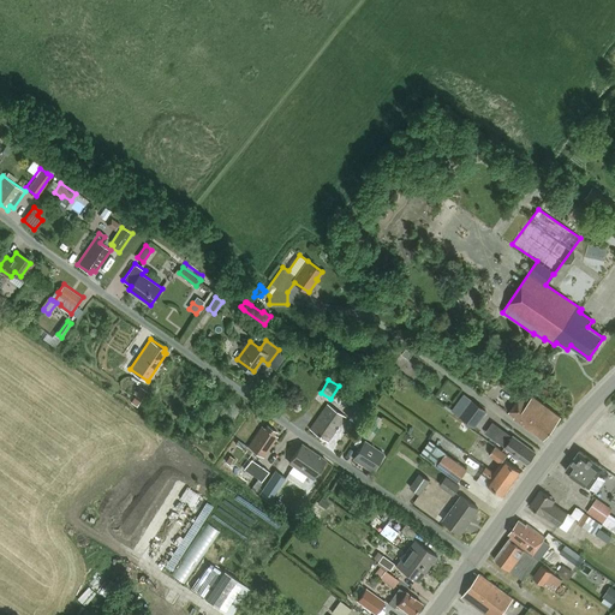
[(142,388),(132,402),(137,406),(147,392),(142,388)]
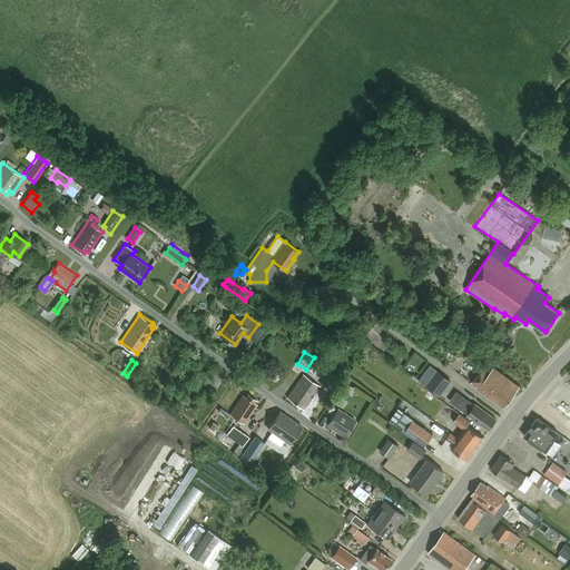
[(504,409),(520,386),(493,366),(487,362),(472,382),(478,386),(477,389),(504,409)]
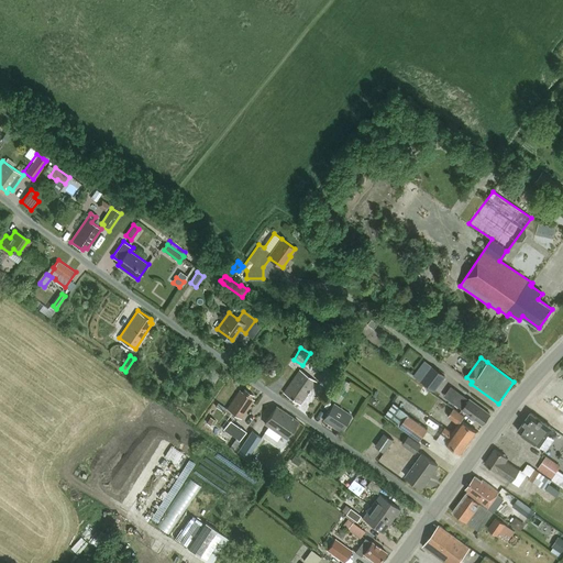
[(327,365),(316,379),(320,382),(319,384),(327,389),(338,374),(327,365)]
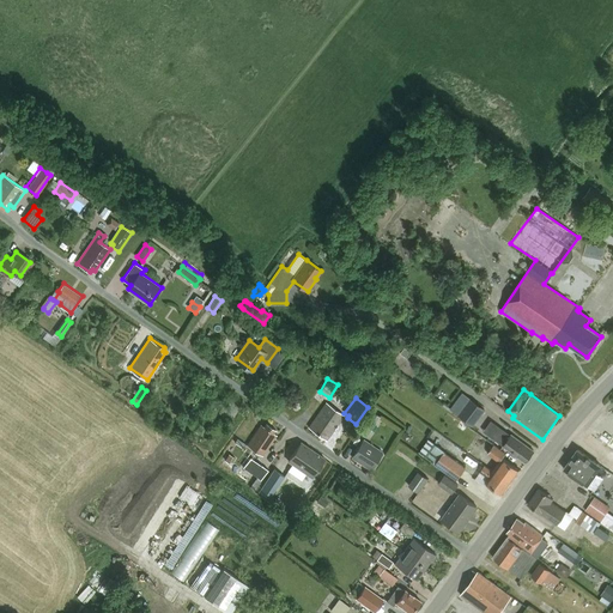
[(471,399),(459,416),(474,426),(486,410),(471,399)]
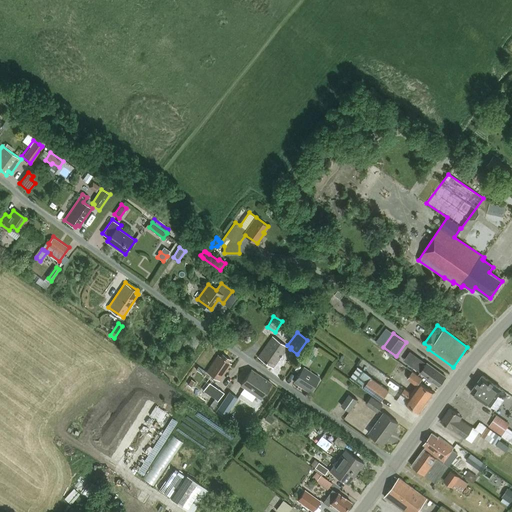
[(275,364),(287,347),(273,337),(259,357),(270,364),(272,362),(275,364)]
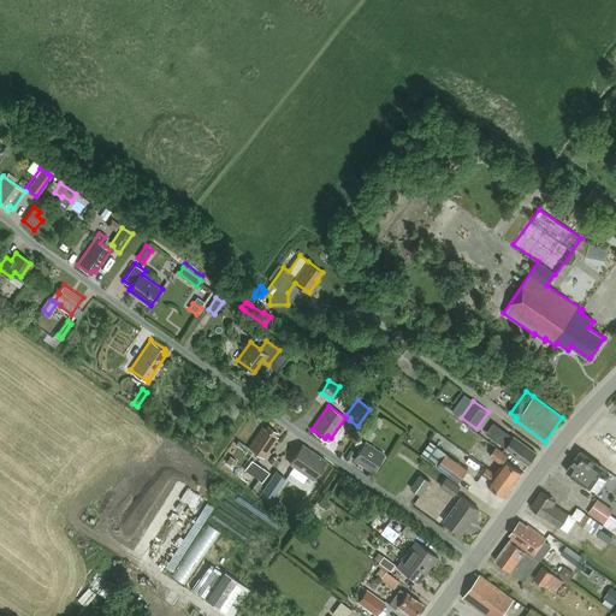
[(374,413),(360,433),(368,439),(383,419),(374,413)]
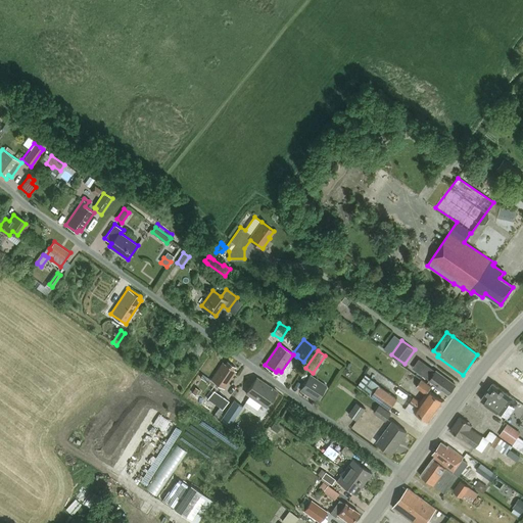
[(224,388),(236,371),(233,369),(235,366),(227,361),(225,364),(223,362),(210,379),(224,388)]
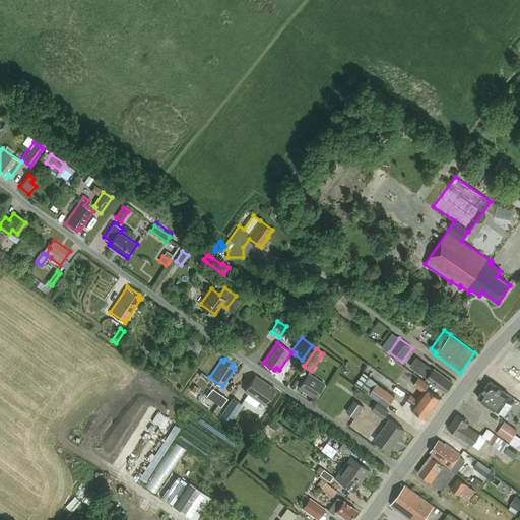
[(421,360),(414,370),(416,371),(423,376),(423,375),(430,366),(424,361),(421,360)]
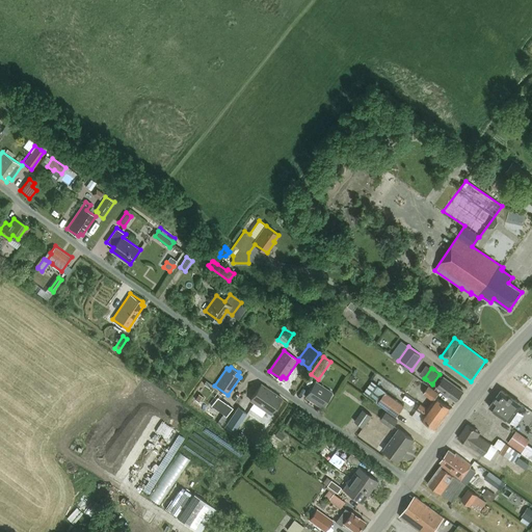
[(436,387),(456,401),(463,392),(444,377),(440,374),(432,383),(437,387),(436,387)]
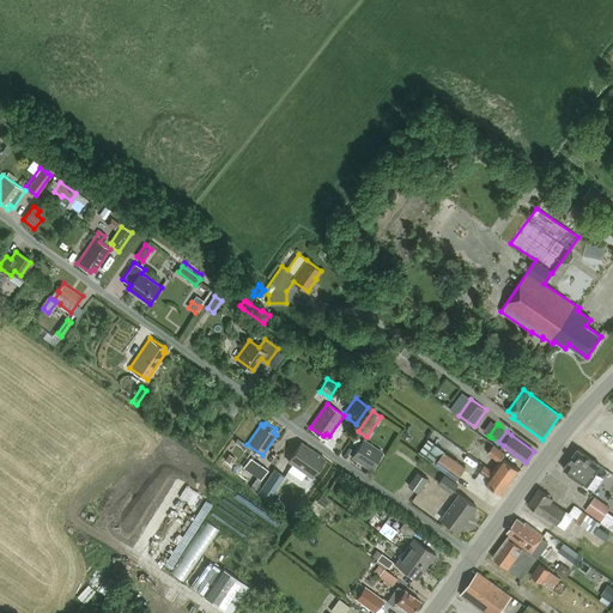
[(372,466),(382,451),(363,439),(352,457),(366,467),(369,463),(372,466)]
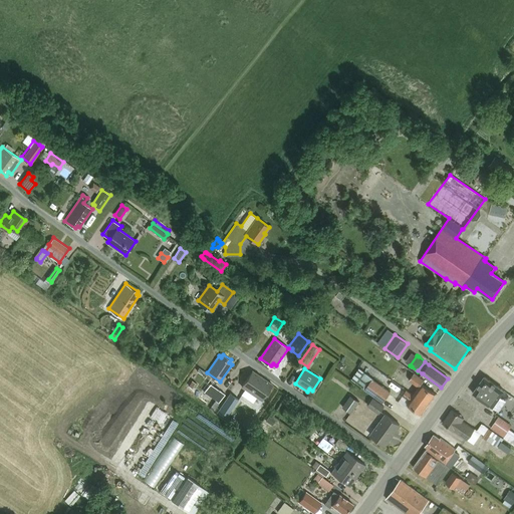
[(261,400),(272,383),(253,370),(242,387),(261,400)]
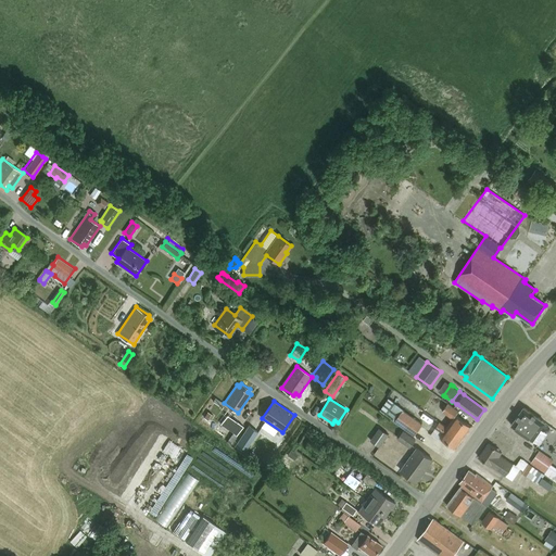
[(447,427),(463,439),(471,427),(456,415),(458,412),(447,403),(442,412),(453,419),(447,427)]
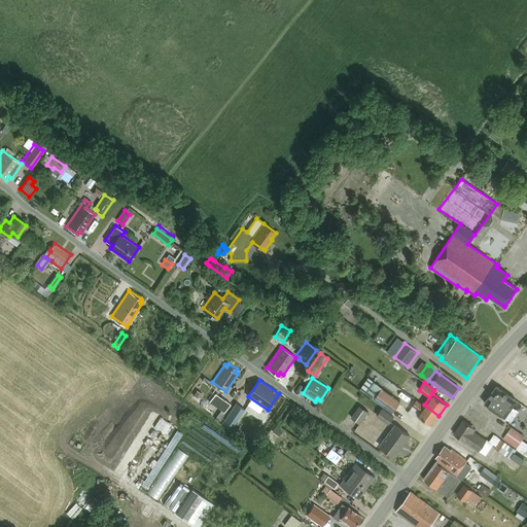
[(496,387),(485,403),(505,417),(510,412),(517,400),(496,387)]
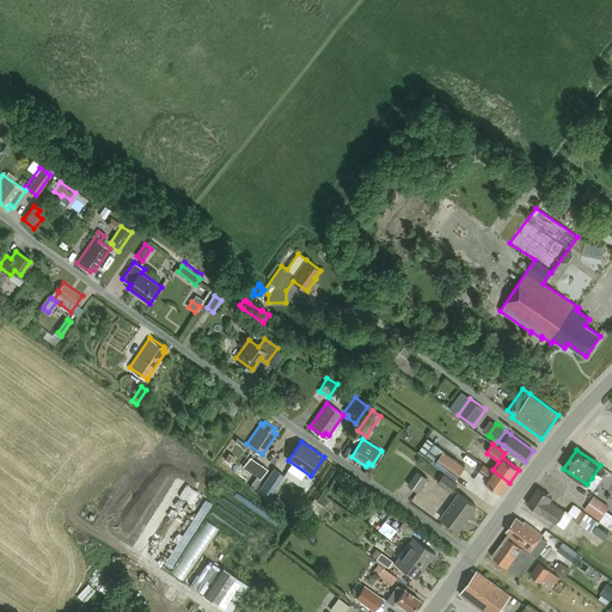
[(456,479),(464,467),(444,452),(434,464),(456,479)]
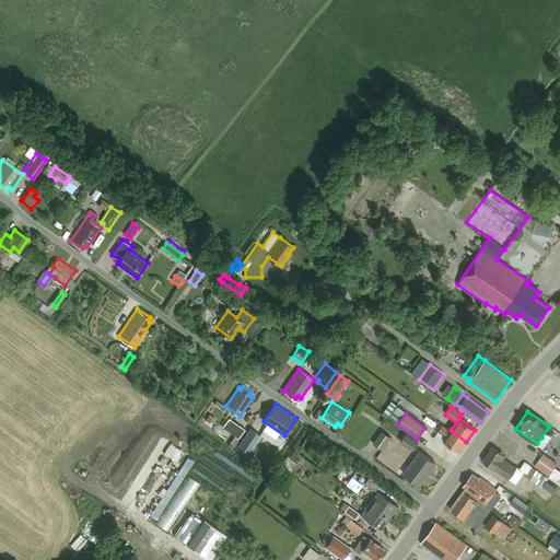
[(229,418),(223,427),(238,438),(245,429),(229,418)]
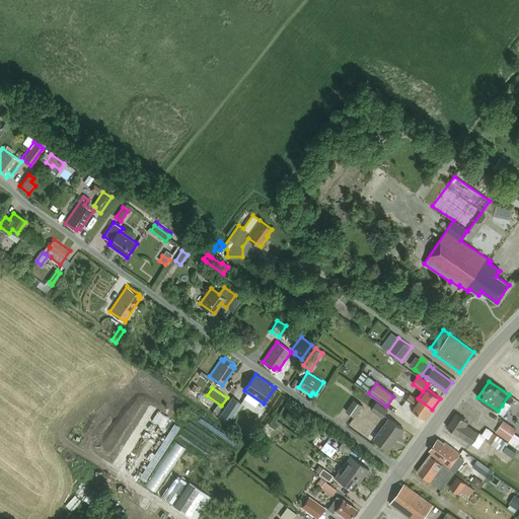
[(432,410),(418,398),(417,399),(411,394),(406,399),(414,404),(411,408),(426,418),(432,410)]
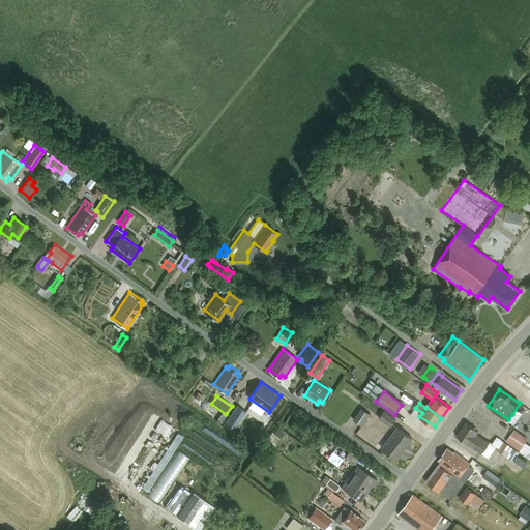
[(230,415),(225,422),(235,429),(246,412),(244,410),(237,405),(230,415)]
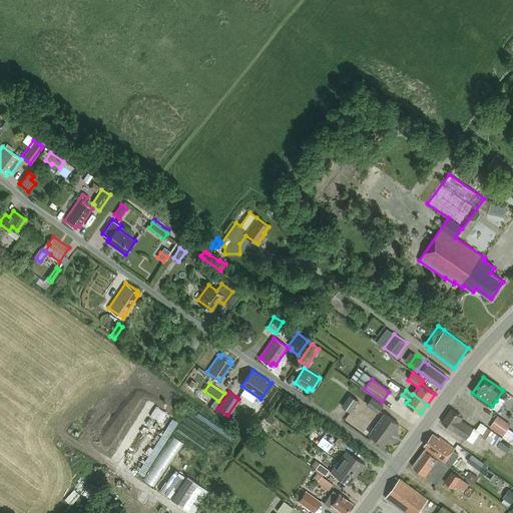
[(359,401),(351,395),(343,406),(351,412),(359,401)]
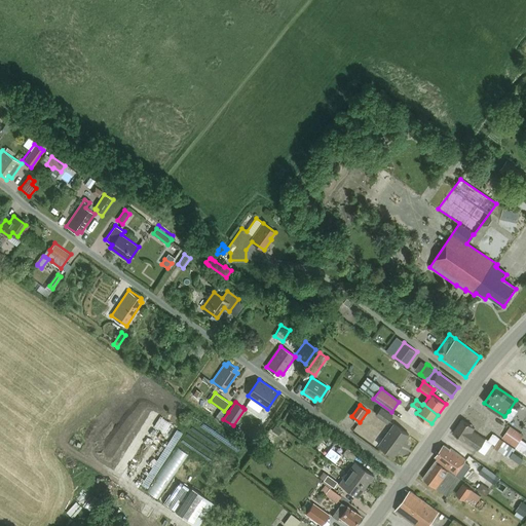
[(380,408),(376,415),(387,423),(392,416),(380,408)]
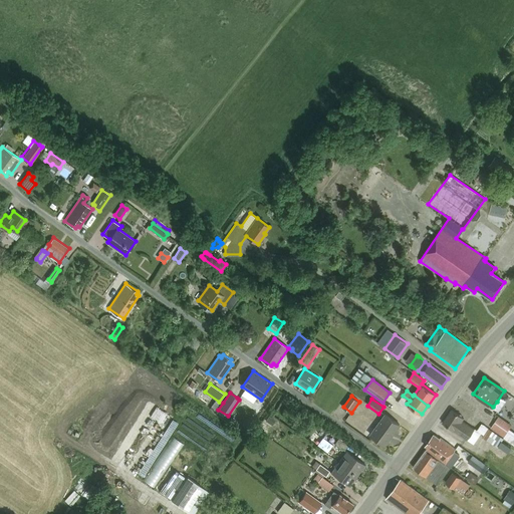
[(497,402),(493,407),(499,412),(503,406),(497,402)]
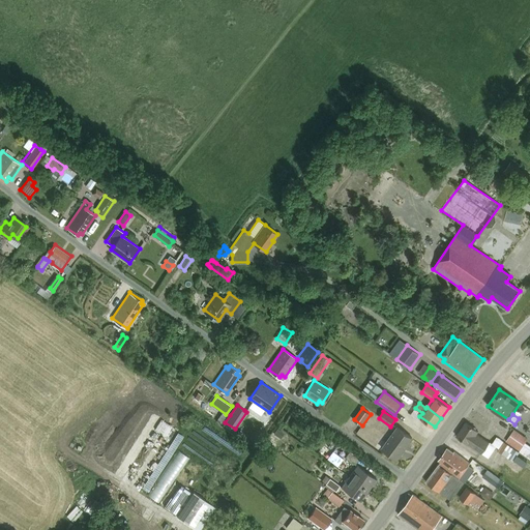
[(481,453),(489,443),(476,435),(478,432),(466,422),(457,437),(467,444),(468,443),(481,453)]
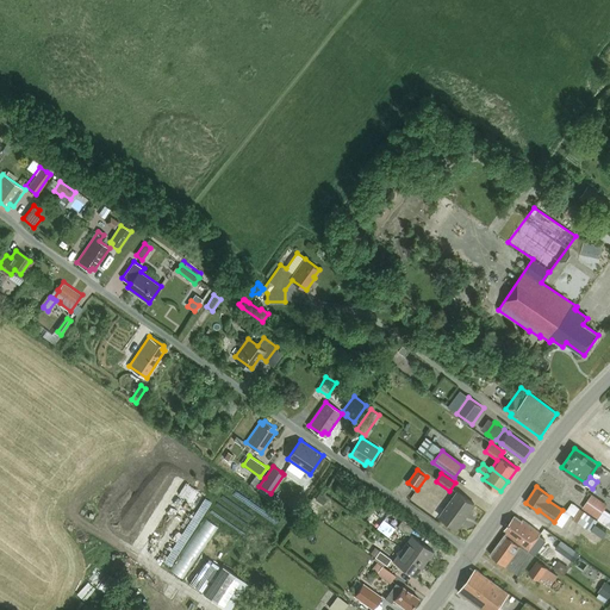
[(439,516),(448,522),(456,529),(474,504),(458,491),(439,516)]
